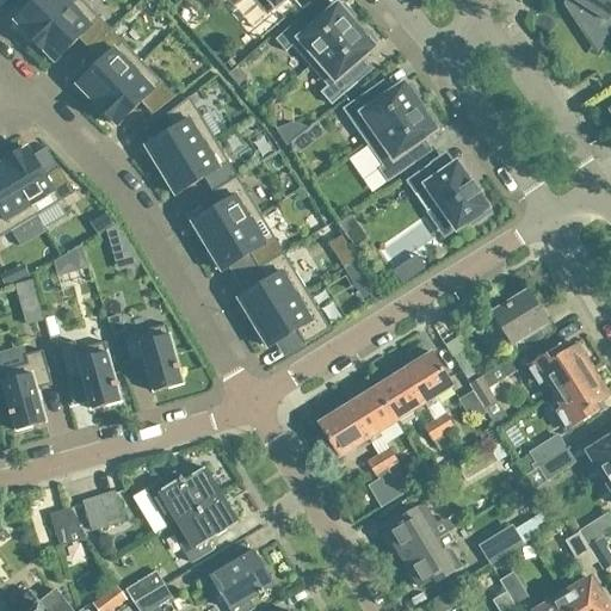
[(71,5),(66,0),(36,0),(16,20),(36,41),(71,5)]
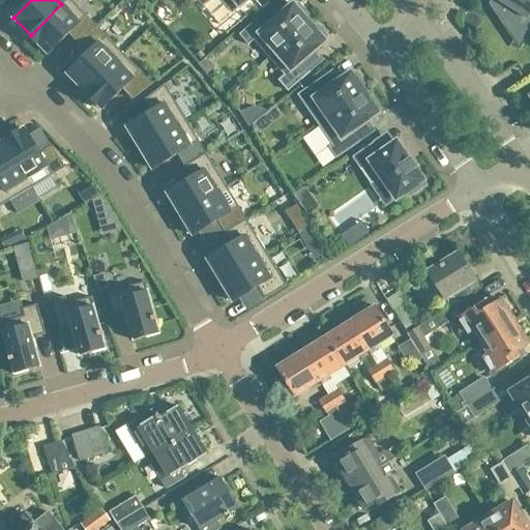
[(78,43),(96,26),(70,0),(65,0),(61,4),(31,35),(48,53),(68,33),(78,43)]
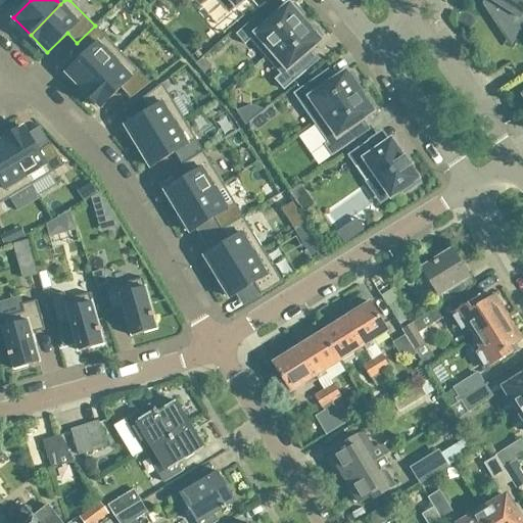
[(218,0),(229,12),(236,6),(243,0),(218,0)]
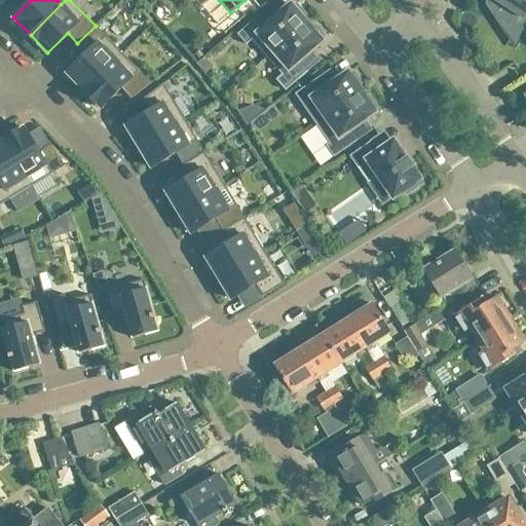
[(525,0),(487,0),(485,3),(497,22),(521,36),(525,27),(525,0)]
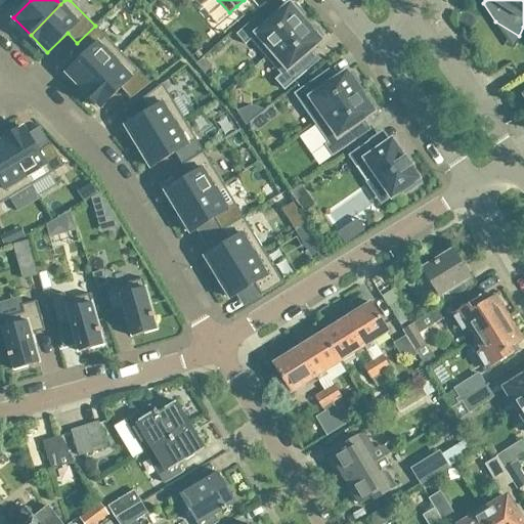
[(266,57),(306,23),(301,16),(304,14),(295,3),(292,5),(290,3),(266,25),(258,15),(236,34),(245,44),(251,40),(266,57)]
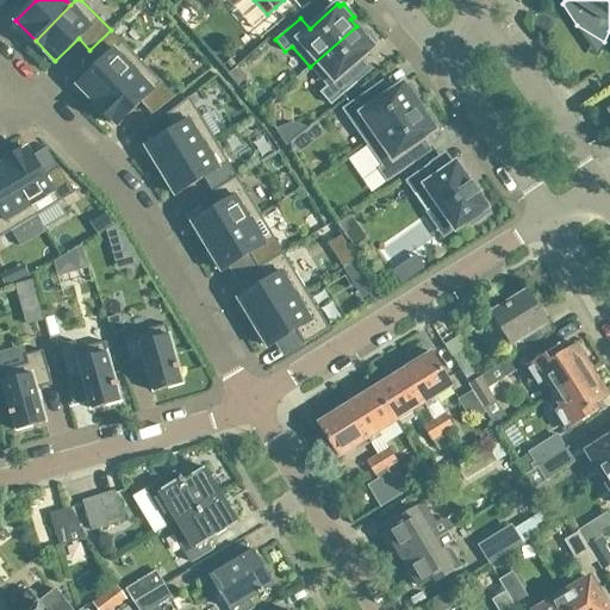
[(356,26),(310,67),(327,87),(321,92),(331,104),(356,82),(347,72),(375,48),(373,45),(377,42),(365,29),(361,32),(356,26)]
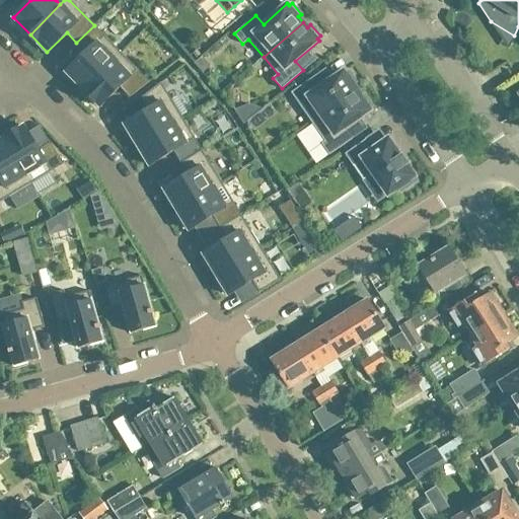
[(121,53),(94,25),(76,43),(86,53),(66,72),(83,89),(121,53)]
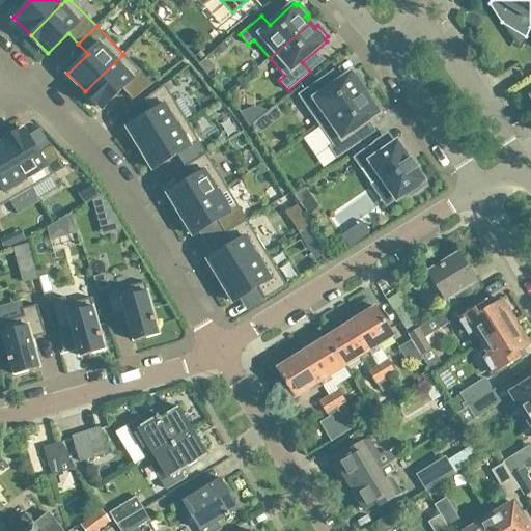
[(152,84),(123,54),(85,91),(102,109),(122,89),(132,100),(152,84)]
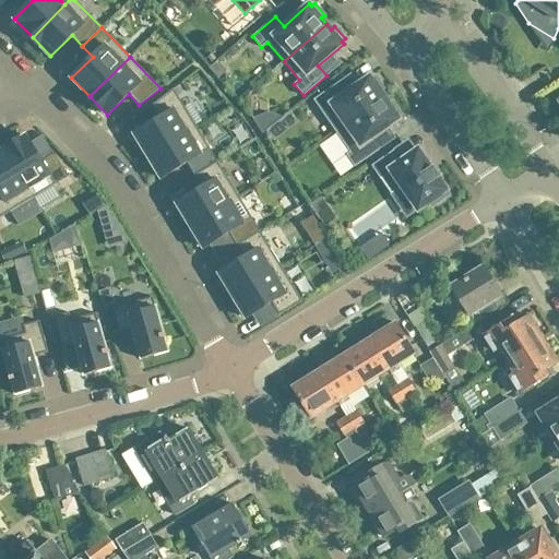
[(217,60),(209,67),(218,78),(226,71),(217,60)]
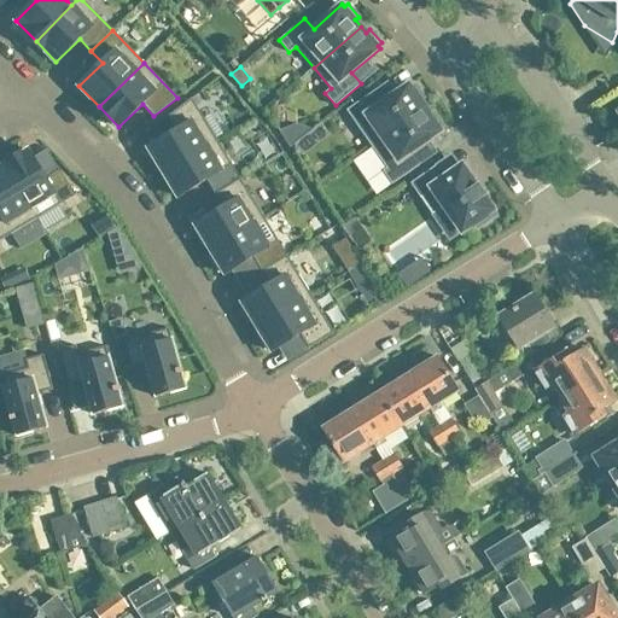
[(371,146),(426,108),(421,101),(425,98),(415,83),(410,87),(409,85),(378,105),(371,93),(347,110),(371,146)]
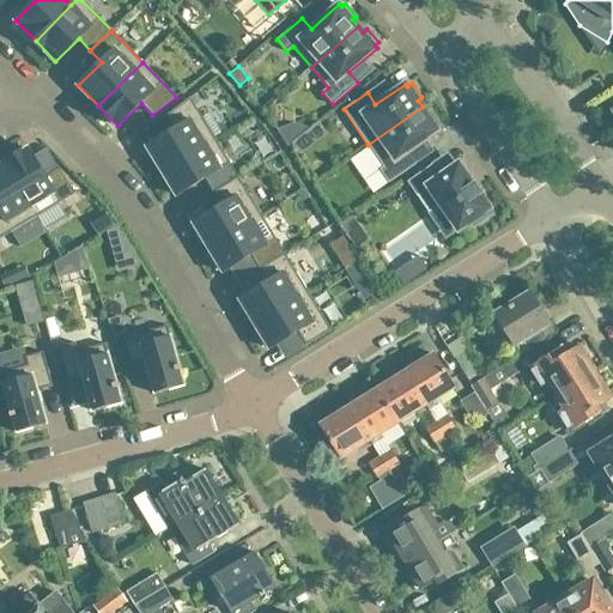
[(162,171),(214,139),(189,98),(167,116),(175,129),(147,146),(149,151),(145,153),(155,169),(158,167),(162,171)]
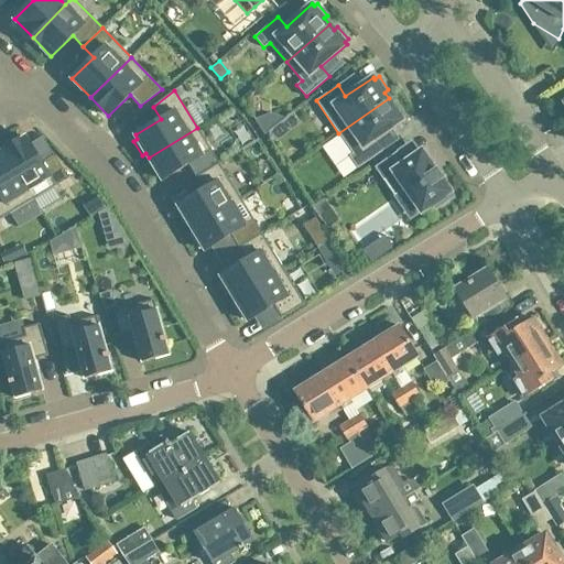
[(389,98),(338,133),(353,153),(349,156),(357,169),(382,151),(376,140),(403,120),(402,118),(405,116),(397,102),(393,105),(389,98)]
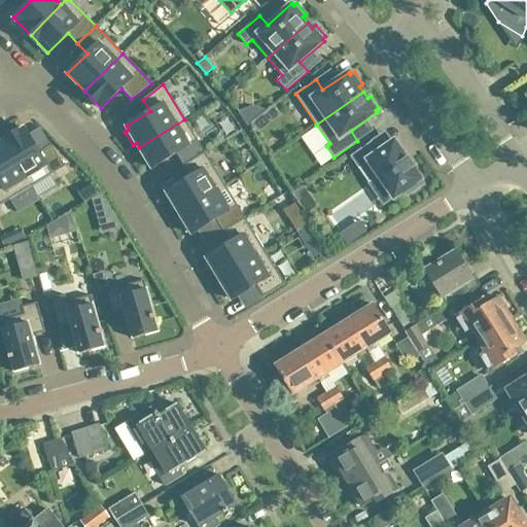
[(273,104),(264,111),(271,121),(281,114),(273,104)]
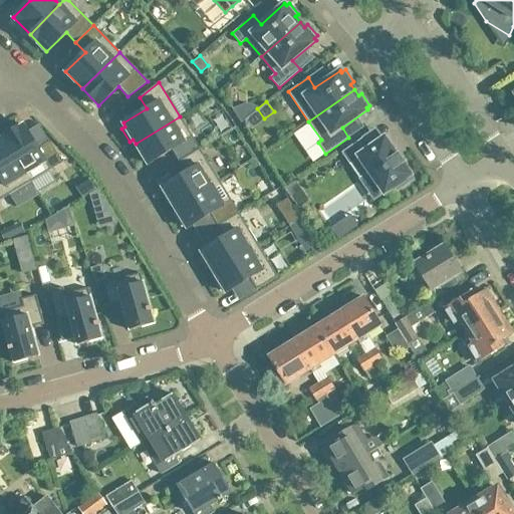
[(200,149),(180,116),(136,144),(148,164),(172,150),(179,162),(200,149)]
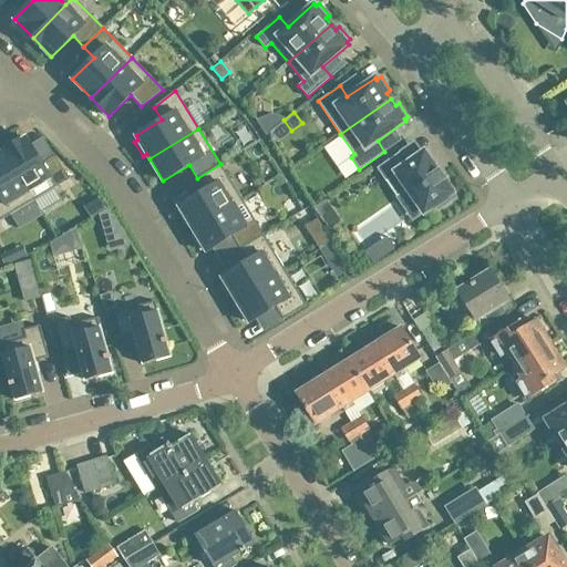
[(26,137),(3,152),(33,200),(69,179),(54,156),(42,164),(26,137)]
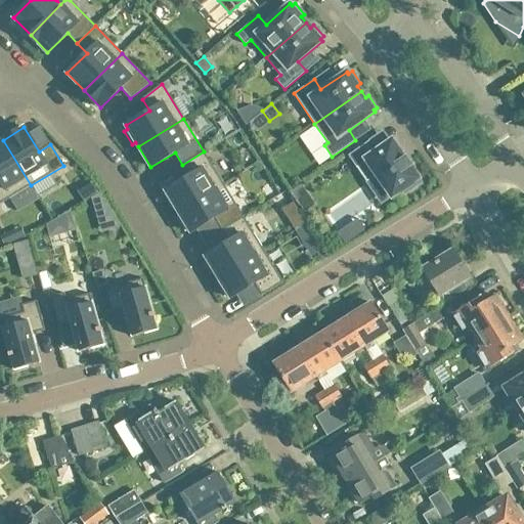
[(0,204),(31,185),(3,140),(0,141),(0,204)]
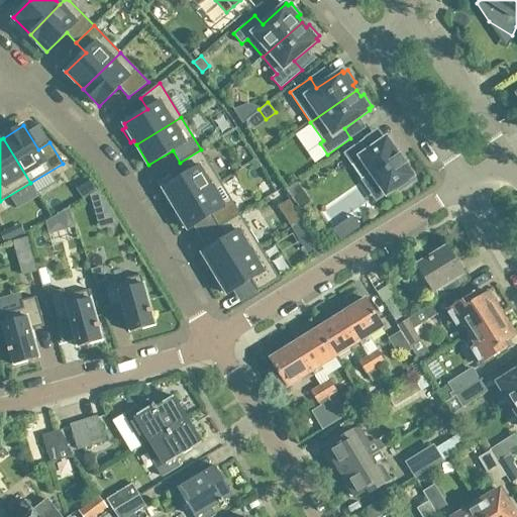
[(373,174),(387,195),(397,188),(399,192),(416,180),(405,165),(407,164),(401,154),(399,156),(387,138),(372,148),(366,138),(343,153),(363,181),(373,174)]
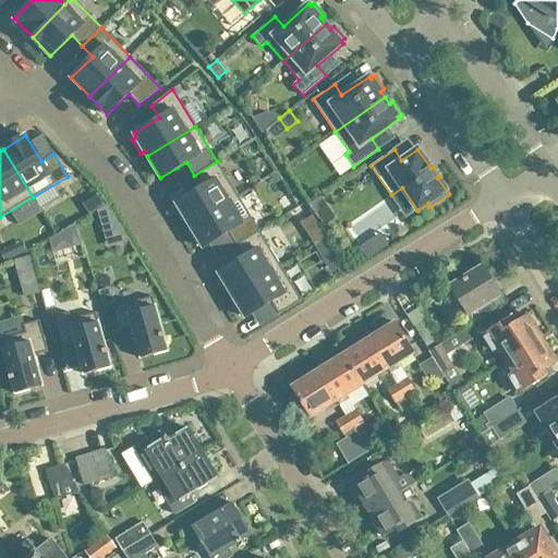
[(238,196),(217,161),(194,176),(202,187),(176,203),(178,207),(174,208),(183,223),(186,221),(190,226),(238,196)]
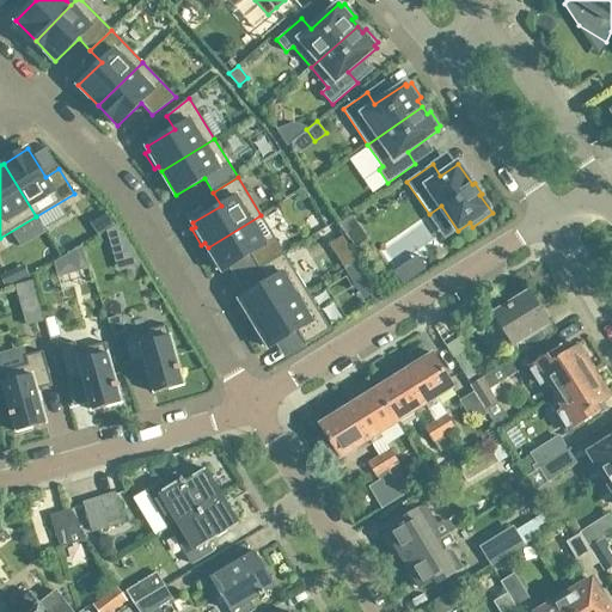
[(285,254),(261,215),(208,248),(210,252),(207,254),(216,270),(220,268),(222,271),(251,255),(259,268),(285,254)]
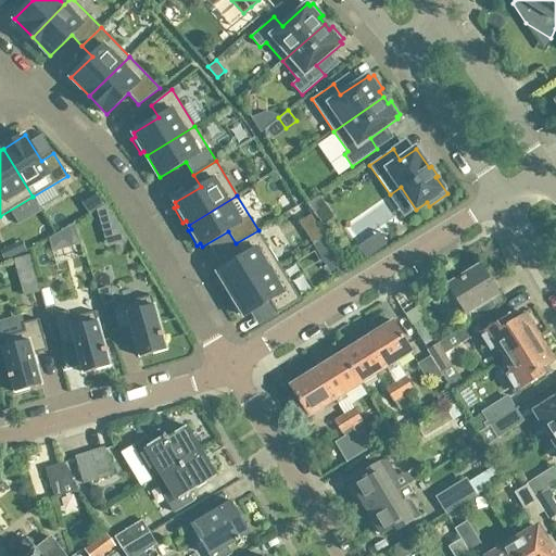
[(320,196),(308,204),(314,212),(325,204),(320,196)]
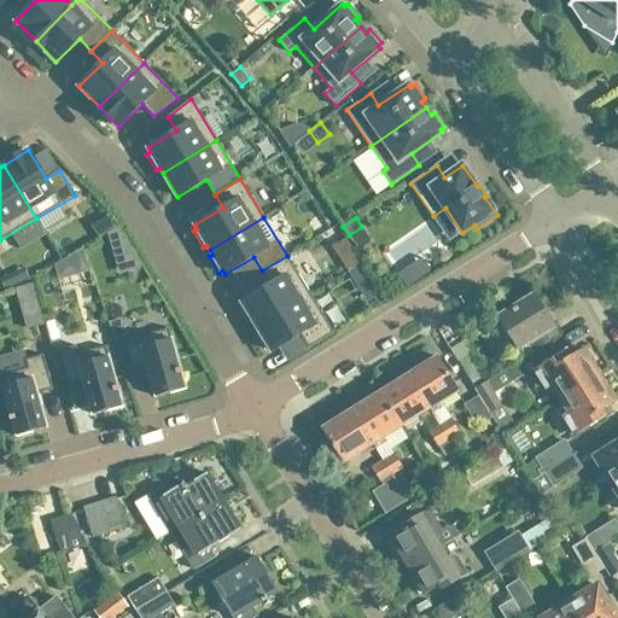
[(117,227),(108,233),(110,244),(122,237),(117,227)]
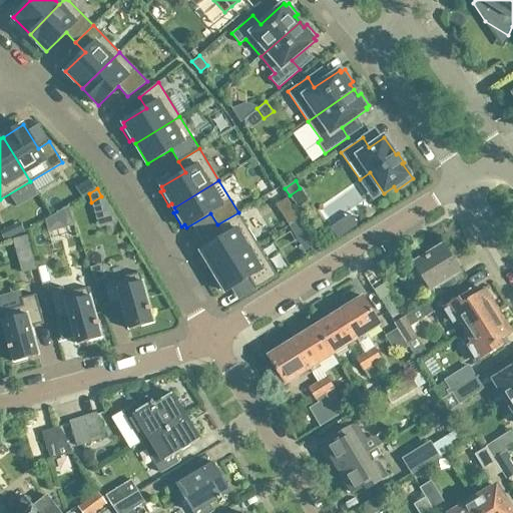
[(68,206),(59,211),(64,227),(73,224),(68,206)]
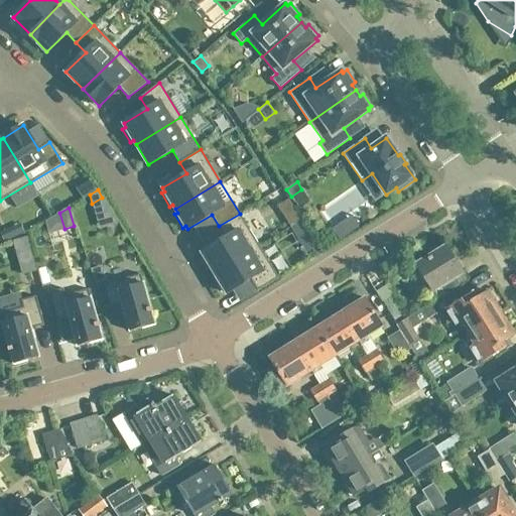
[(297,212),(286,218),(290,226),(302,220),(297,212)]
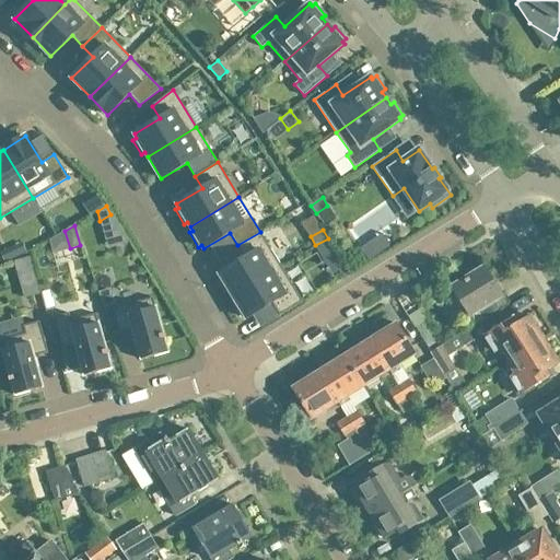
[(281,267),(260,232),(237,245),(245,258),(219,273),(233,296),(281,267)]
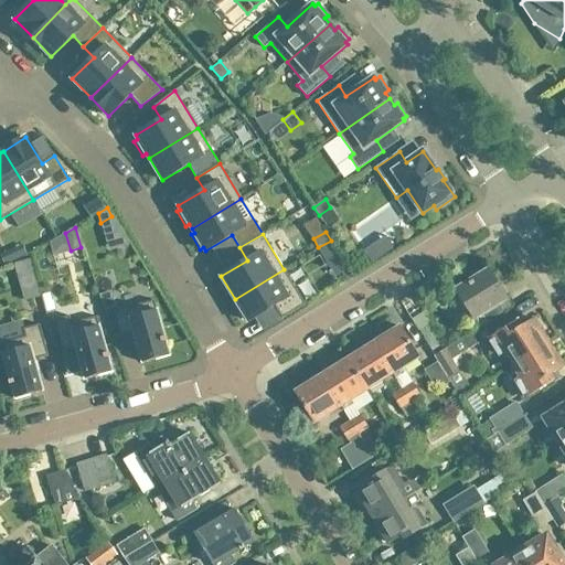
[(12,249),(0,255),(4,265),(17,259),(12,249)]
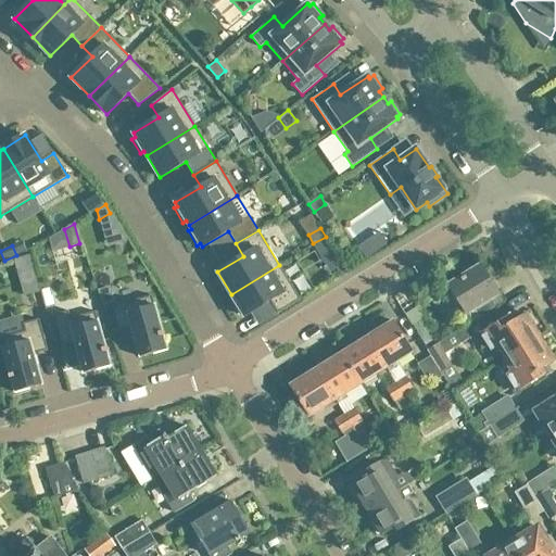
[(29,254),(13,258),(17,273),(33,268),(29,254)]
